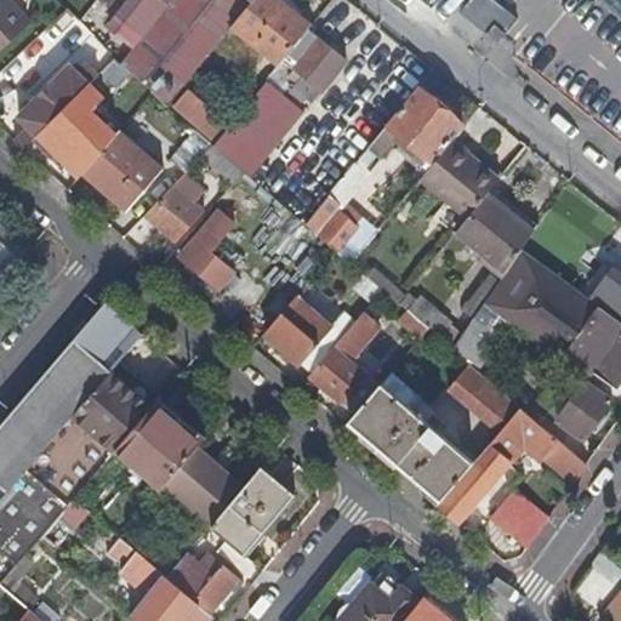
[(21,12),(7,0),(0,0),(0,49),(29,23),(21,12)]
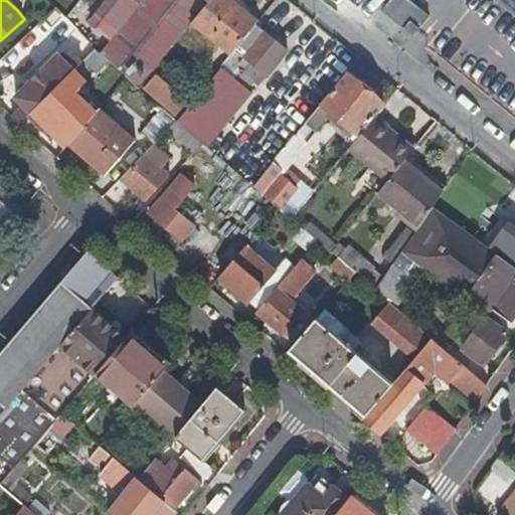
[(6,0),(17,10),(21,7),(22,0),(6,0)]
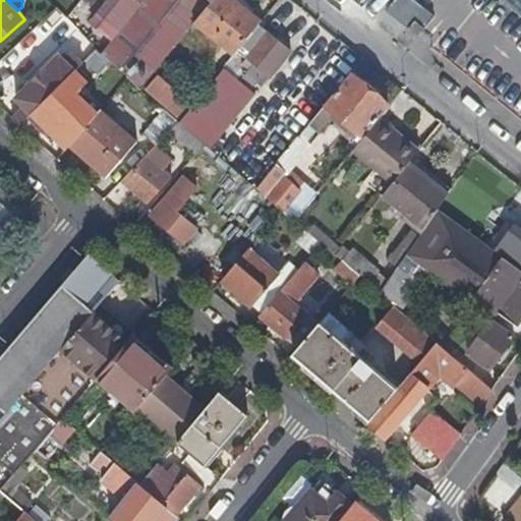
[(164,0),(124,48),(135,56),(122,72),(126,75),(139,87),(152,71),(193,22),(211,0),(164,0)]
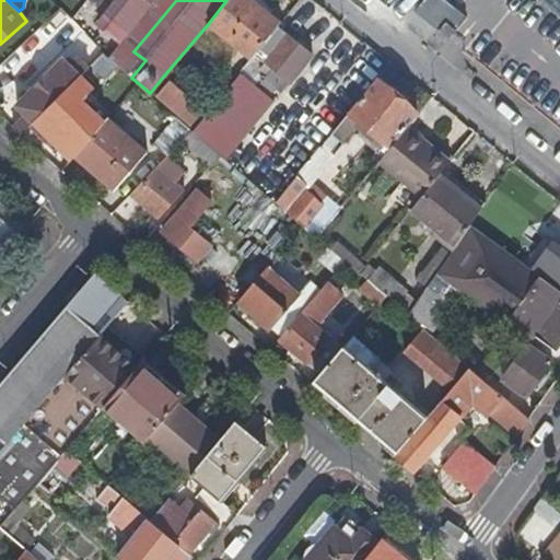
[(251,0),(226,0),(208,24),(249,58),(254,53),(276,26),(279,23),(251,0)]
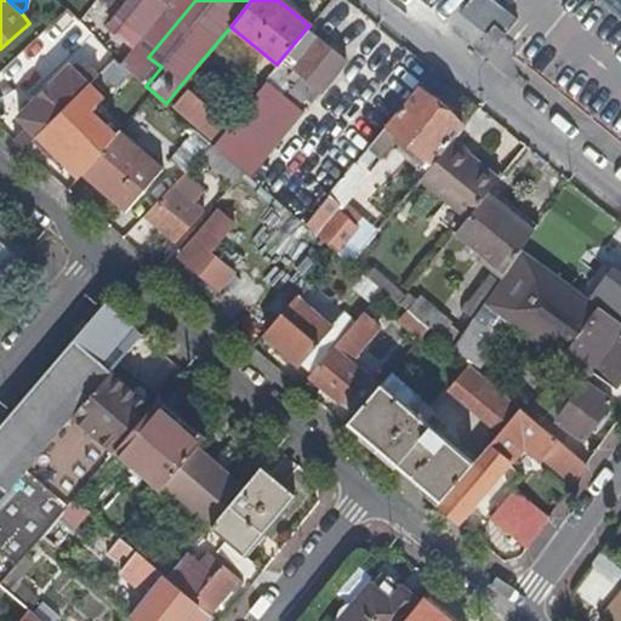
[(500,41),(517,16),(493,0),(468,0),(460,15),(500,41)]
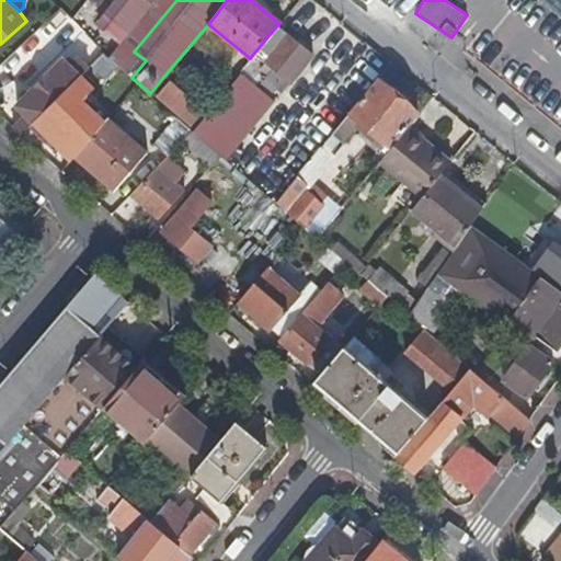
[(322,65),(276,26),(254,53),(273,68),(261,81),(273,91),(284,77),(301,91),(322,65)]
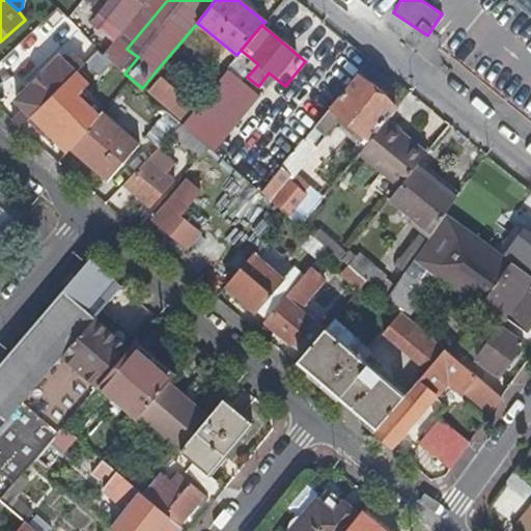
[(63,60),(75,72),(87,60),(96,51),(86,38),(63,60)]
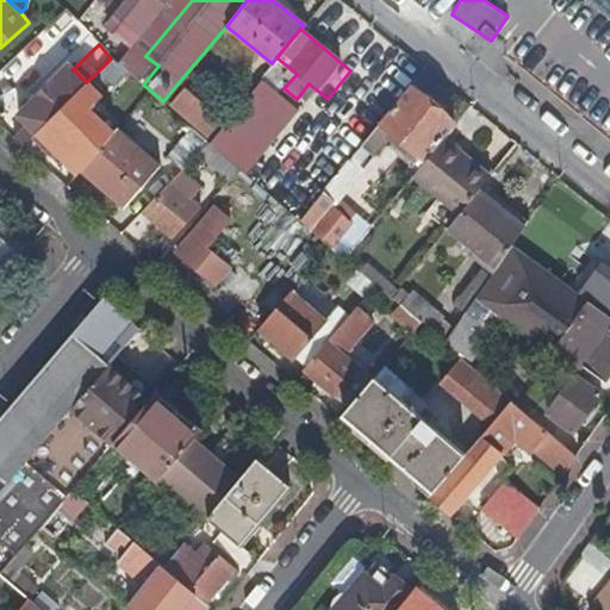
[(25,72),(13,58),(0,69),(0,94),(25,72)]
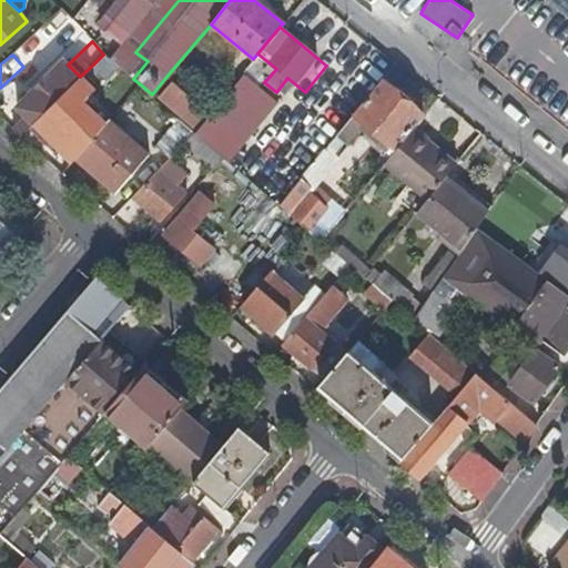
[(108,78),(119,67),(110,59),(103,54),(93,64),(108,78)]
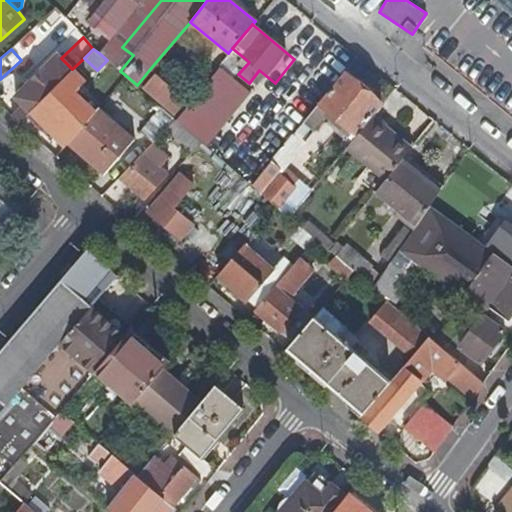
[(72,69),(61,58),(58,55),(25,88),(16,97),(25,105),(12,118),(17,124),(30,111),(60,82),(72,69)]
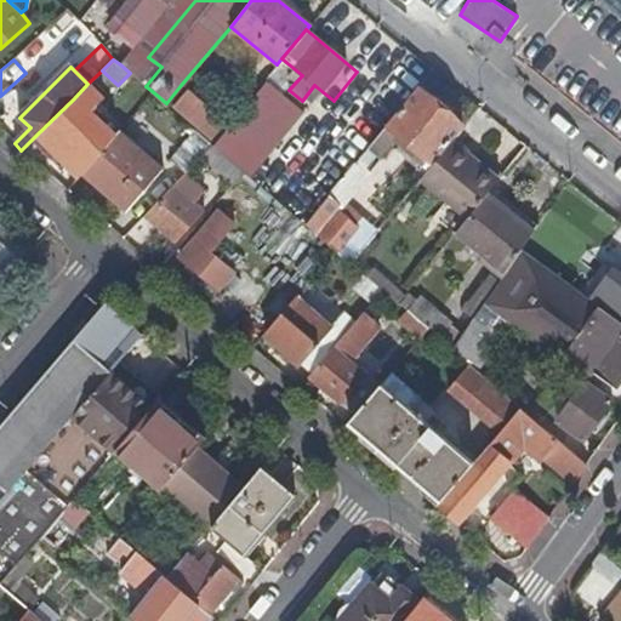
[(184,89),(172,103),(211,137),(223,123),(184,89)]
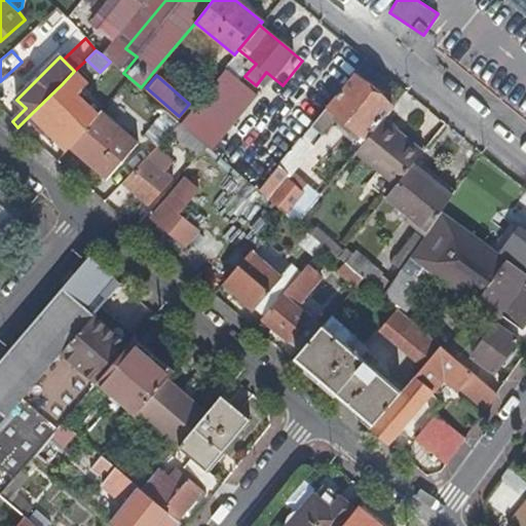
[(338,115),(366,138),(382,119),(391,107),(353,75),(328,107),(327,106),(312,123),(324,133),(338,115)]
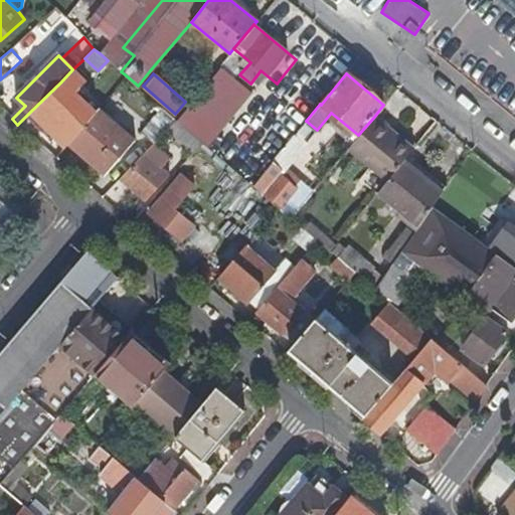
[(77,131),(92,115),(60,82),(30,112),(62,145),(77,131)]
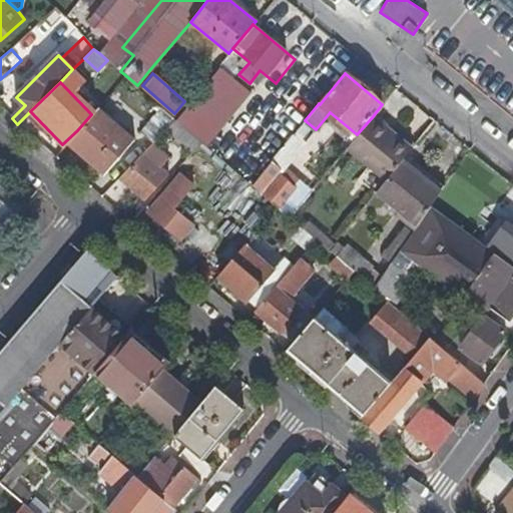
[(13,94),(16,97),(25,88),(22,85),(13,94)]
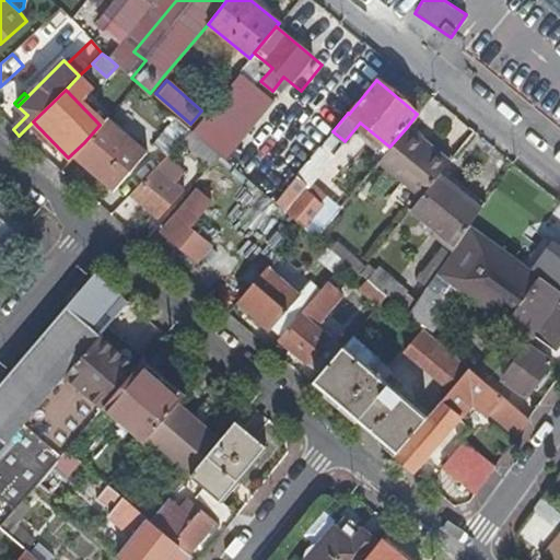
[(151,142),(166,155),(182,140),(191,129),(176,116),(154,142),(152,140),(151,142)]
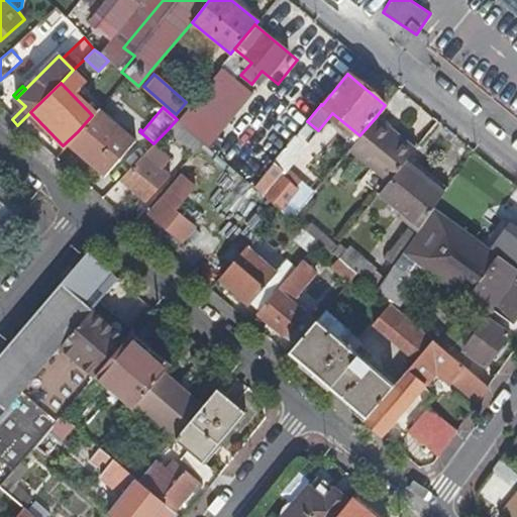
[(134,139),(97,108),(92,115),(78,131),(69,142),(106,173),(134,139)]
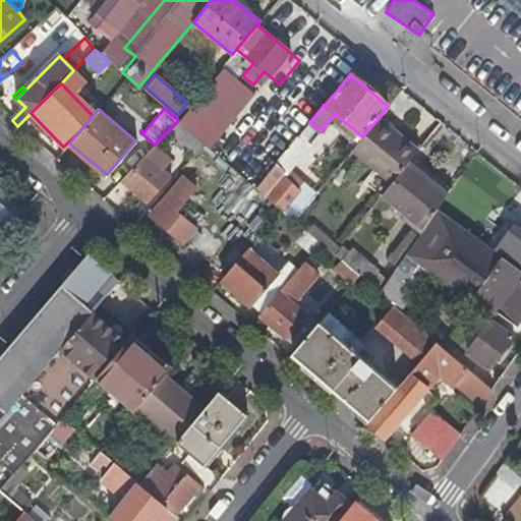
[(394,129),(379,118),(362,136),(352,149),(374,167),(392,181),(407,163),(416,152),(392,132),(394,129)]
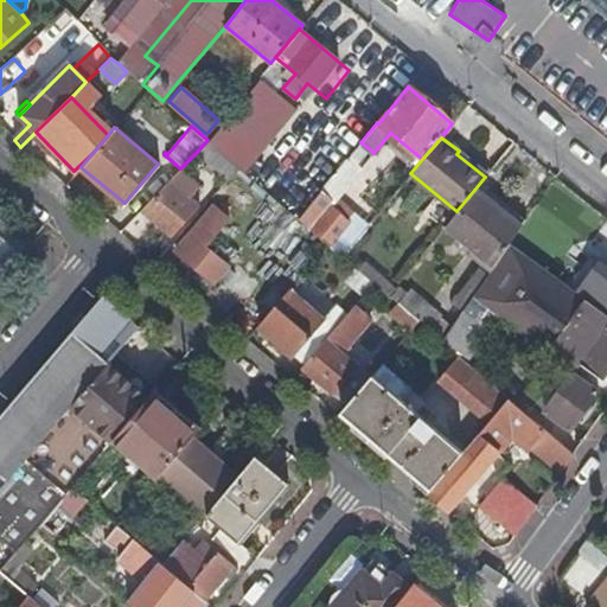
[(197,152),(228,177),(237,166),(208,140),(197,152)]
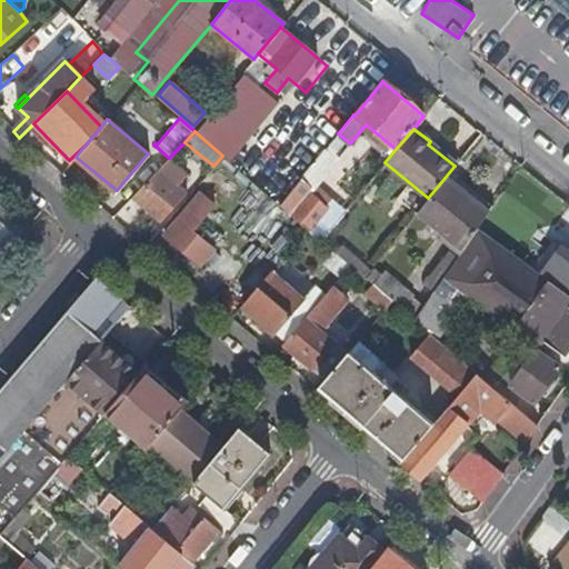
[(188,173),(169,158),(132,196),(160,219),(186,192),(178,185),(188,173)]
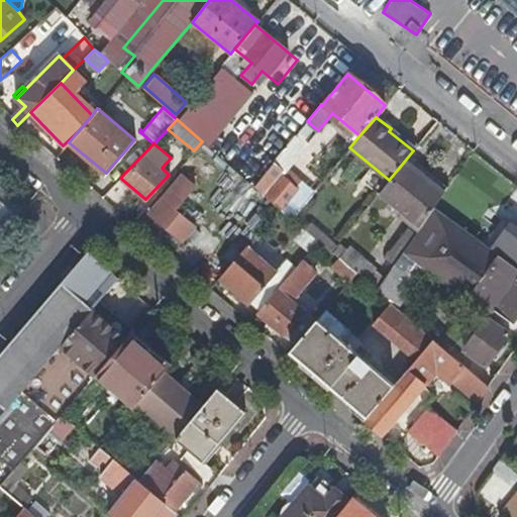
[(285,172),(274,162),(253,186),(280,208),(281,208),(298,189),(282,175),(285,172)]
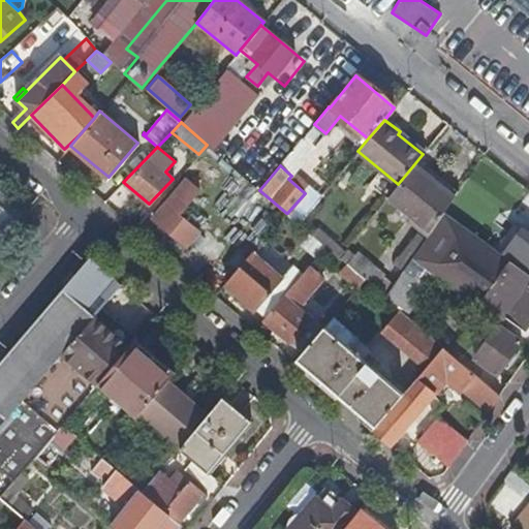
[(454,196),(413,165),(398,184),(387,197),(421,223),(382,276),(356,253),(353,255),(345,249),(338,257),(346,265),(365,279),(384,297),(404,268),(411,258),(443,212),(454,196)]
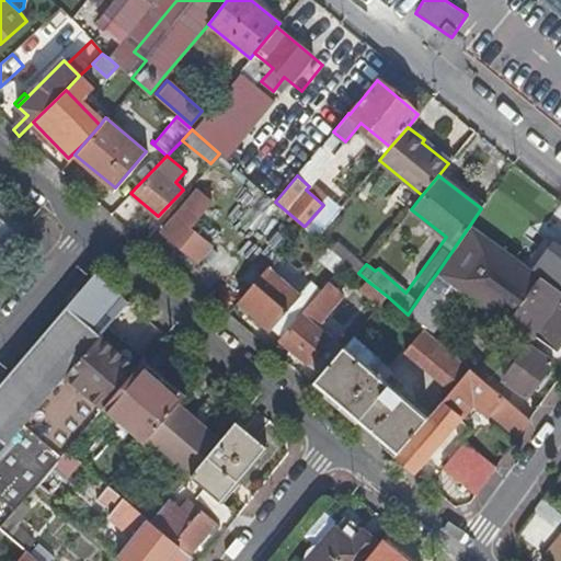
[(196,187),(162,229),(197,259),(212,243),(191,225),(212,199),(196,187)]
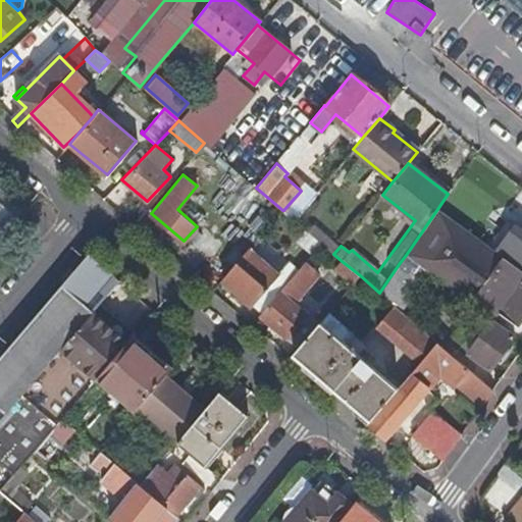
[(0,205),(15,219),(24,209),(0,188),(0,205)]
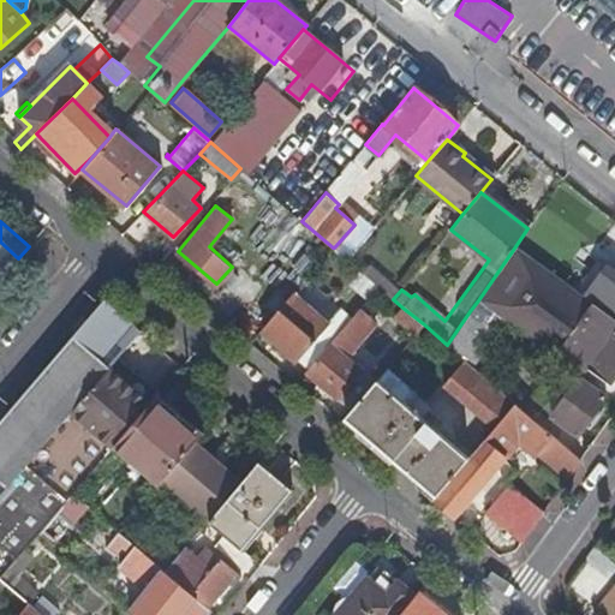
[(292,222),(254,224),(255,249),(292,248),(292,222)]
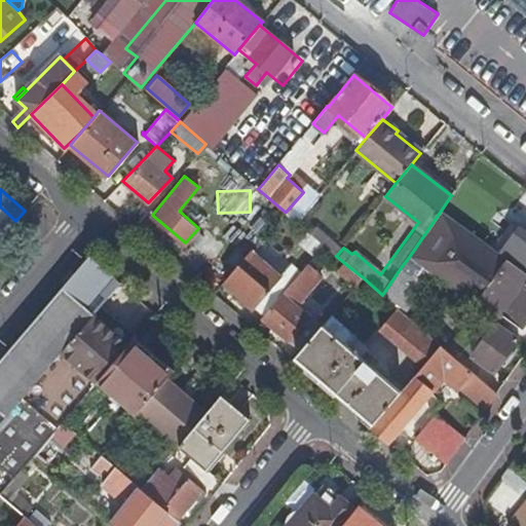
[(138,203),(125,219),(136,227),(148,213),(138,203)]
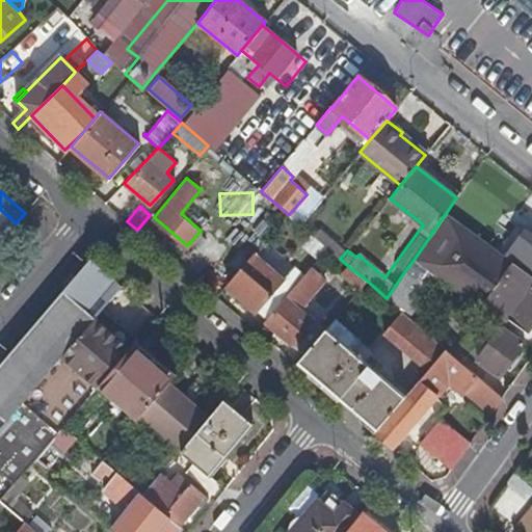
[(0,242),(16,223),(0,209),(0,242)]
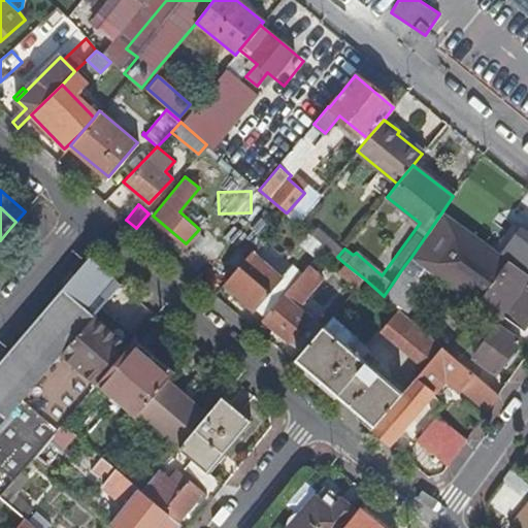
[(423,267),(448,285),(474,304),(506,259),(501,255),(442,211),(410,258),(423,267)]
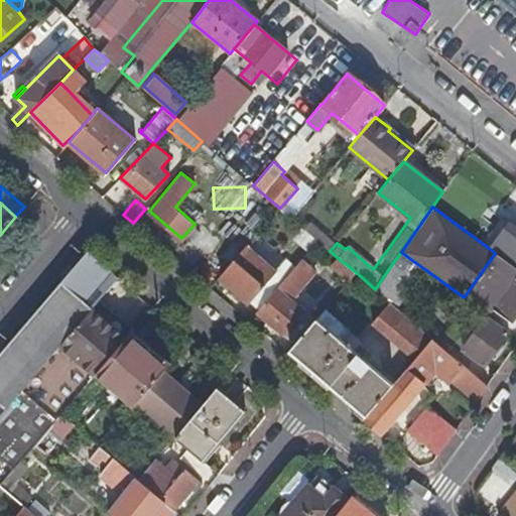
[(304,222),(293,243),(309,252),(321,232),(304,222)]
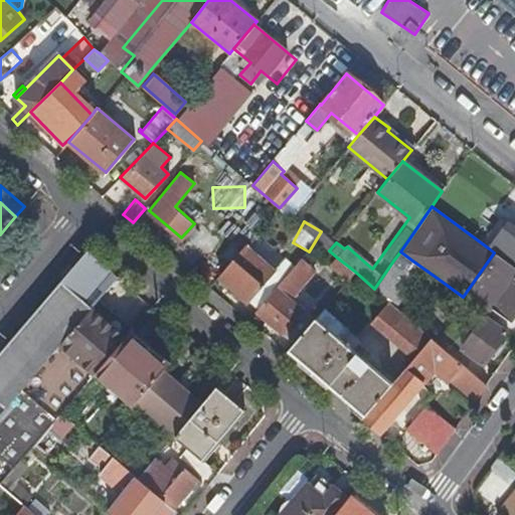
[(514,229),(506,223),(489,248),(494,252),(503,239),(514,247),(514,229)]
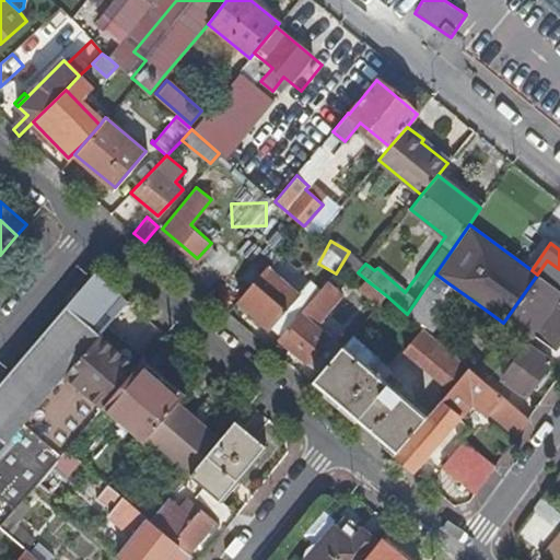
[(559,269),(547,260),(537,275),(559,290),(559,288),(559,269)]
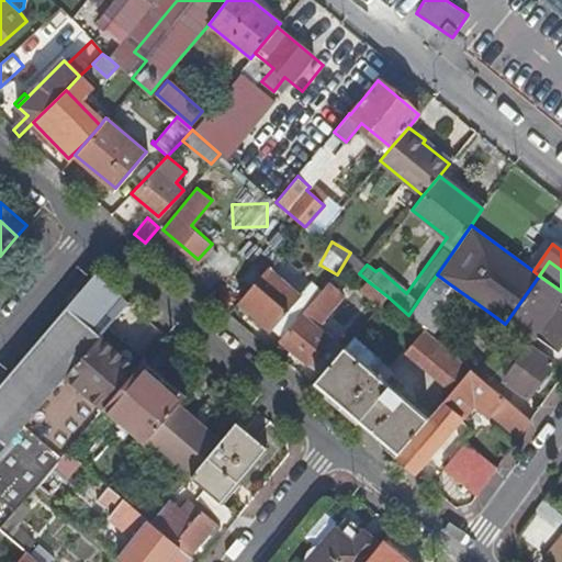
[(310,303),(267,268),(238,301),(281,336),(310,303)]
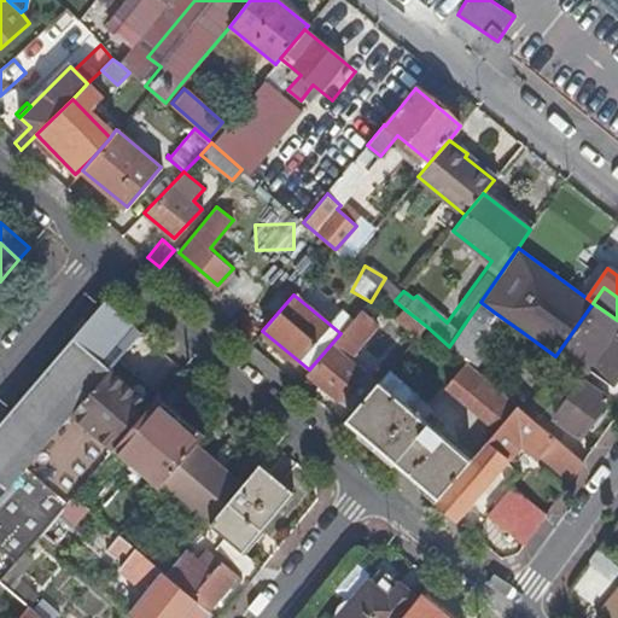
[(73,338),(87,350),(120,313),(105,301),(73,338)]
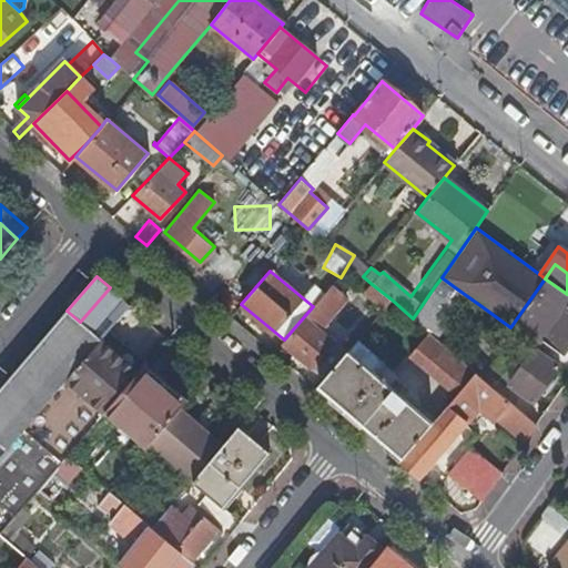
[(448,297),(455,287),(442,277),(434,287),(448,297)]
